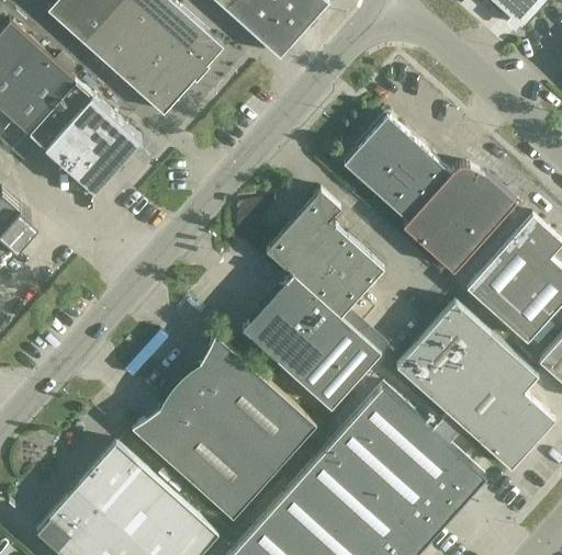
[(168,0),(59,0),(59,1),(51,11),(165,114),(223,49),(168,0)]
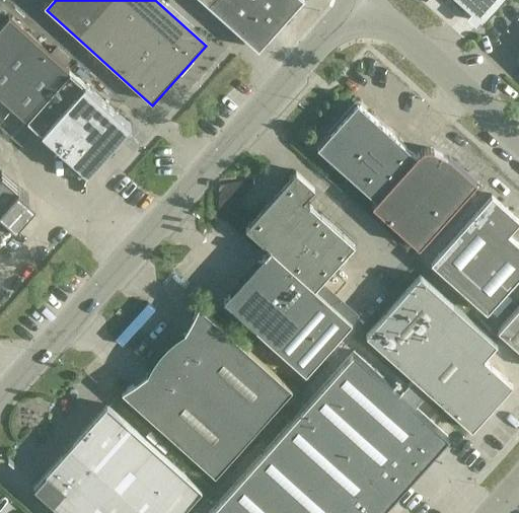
[(304,3),(300,0),(196,0),(198,1),(207,9),(251,48),(268,45),(304,3)]
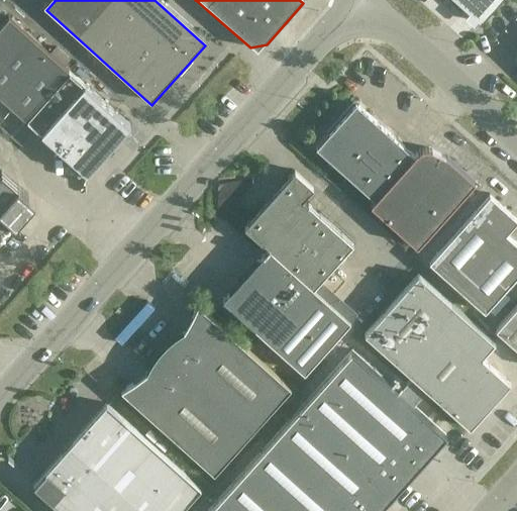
[(506,0),(448,0),(481,28),(506,0)]
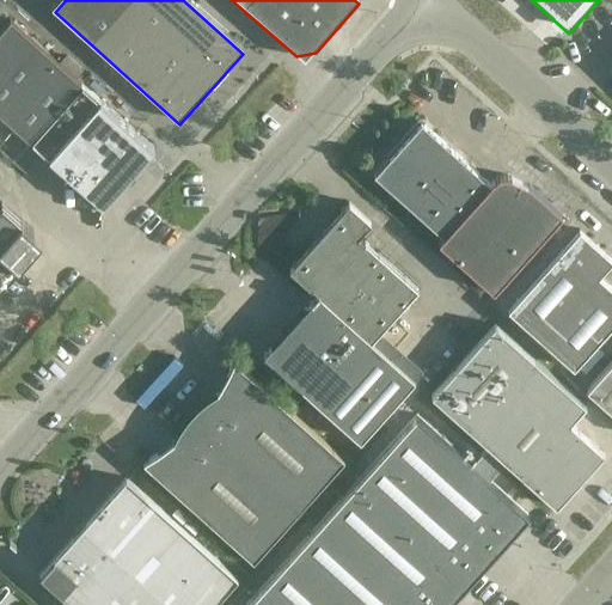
[(0,37),(0,117),(31,146),(34,147),(85,91),(11,25),(0,37)]
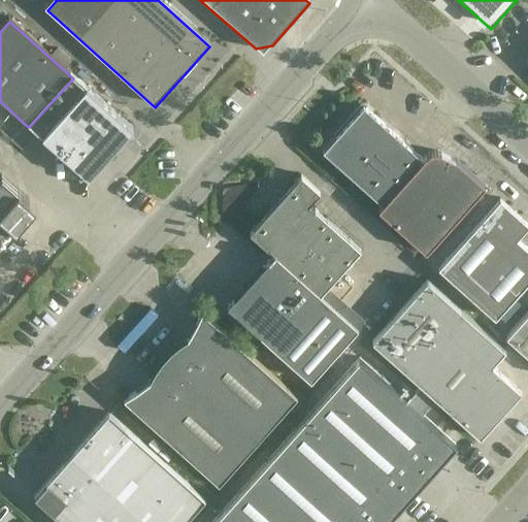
[(133,132),(118,118),(99,101),(73,78),(29,127),(90,181),(133,132)]
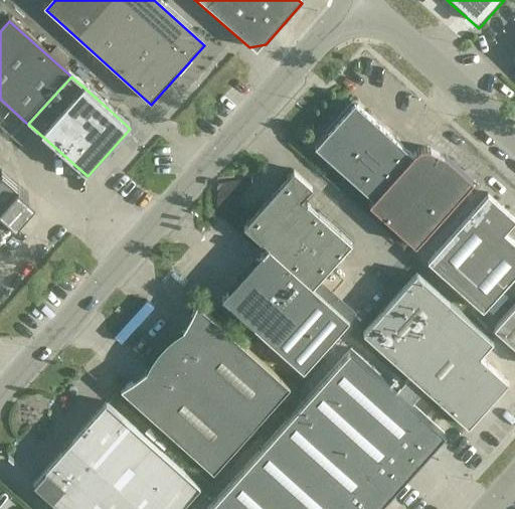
[(314,153),(323,160),(372,205),(367,210),(413,252),(472,189),(444,164),(430,157),(425,156),(422,156),(419,156),(416,158),(414,160),(413,160),(411,162),(354,110),(314,153)]
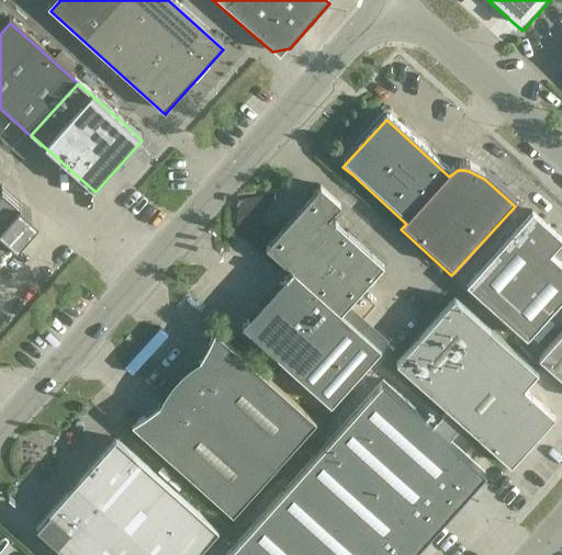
[(0,264),(18,246),(24,251),(40,235),(33,228),(38,222),(2,191),(0,193),(0,264)]
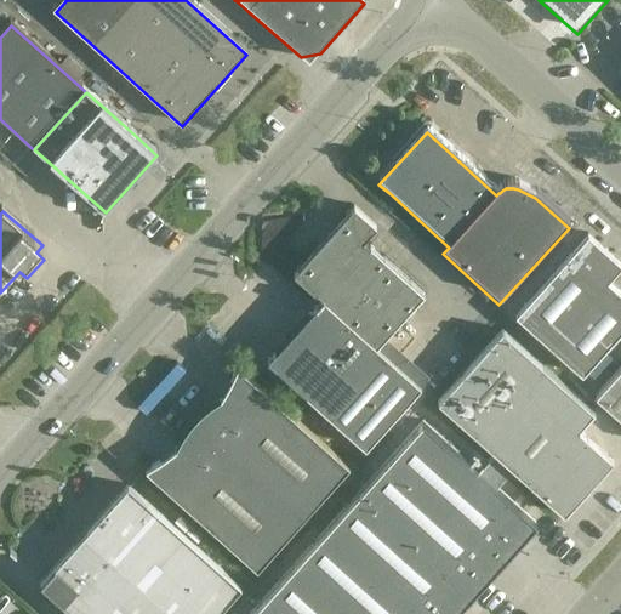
[(353,212),(303,268),(294,279),(420,392),(421,391),(420,391),(429,381),(386,342),(423,301),(363,246),(375,232),(353,212)]
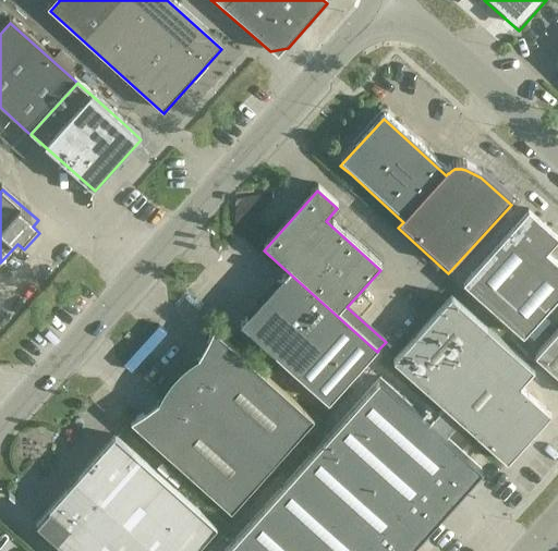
[(522,343),(557,303),(557,268),(546,258),(557,244),(557,242),(529,217),(463,290),(522,343)]
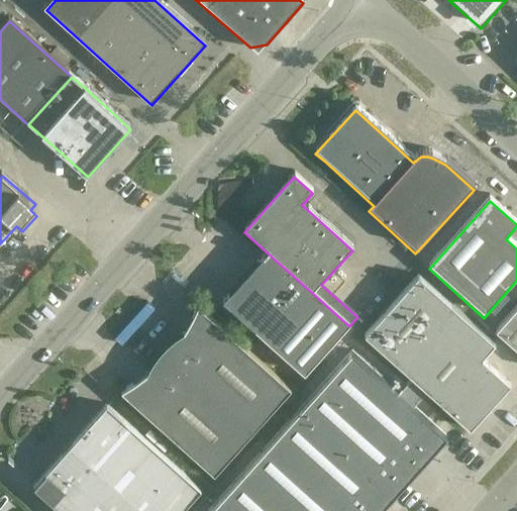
[(349,326),(244,232),(268,253),(222,304),(253,332),(304,378),(349,326)]
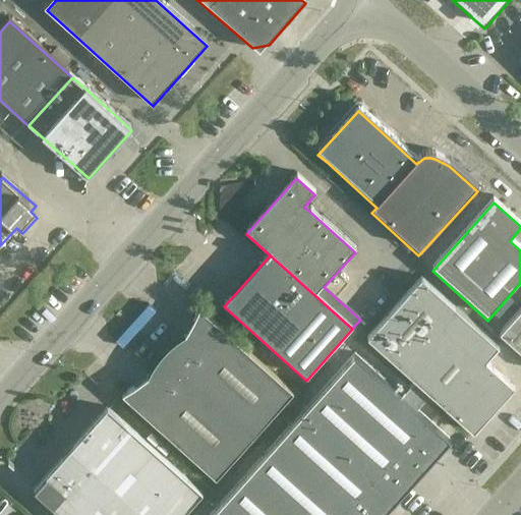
[(421,281),(366,342),(473,437),(514,391),(484,364),(498,349),(421,281)]
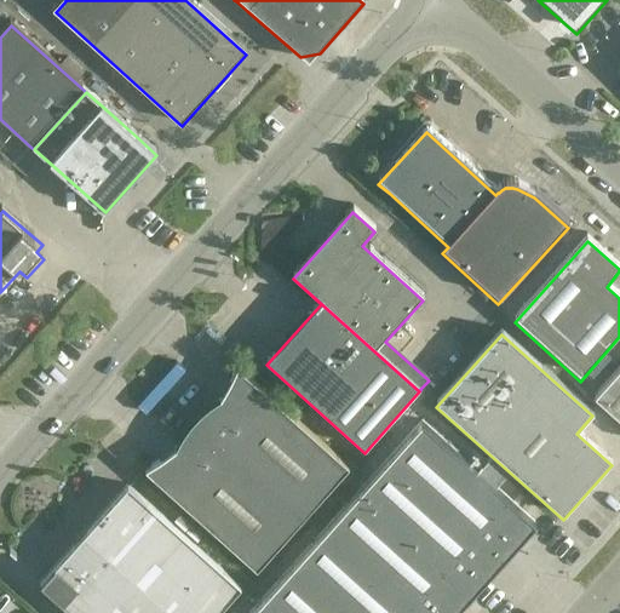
[(257,574),(349,471),(288,417),(236,371),(230,385),(219,404),(174,453),(165,460),(144,474),(257,574)]
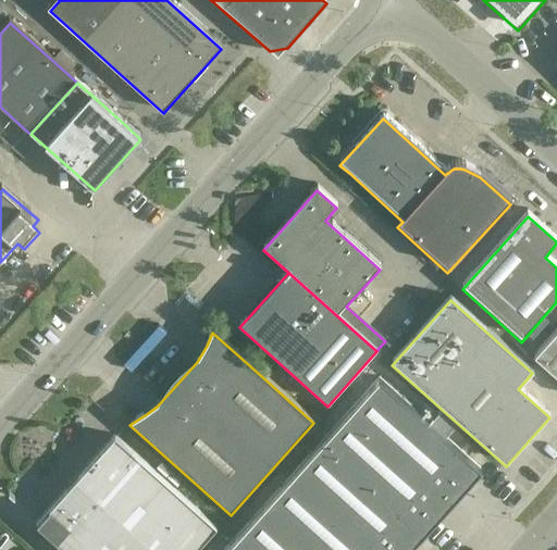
[(556,385),(556,335),(532,363),(556,385)]
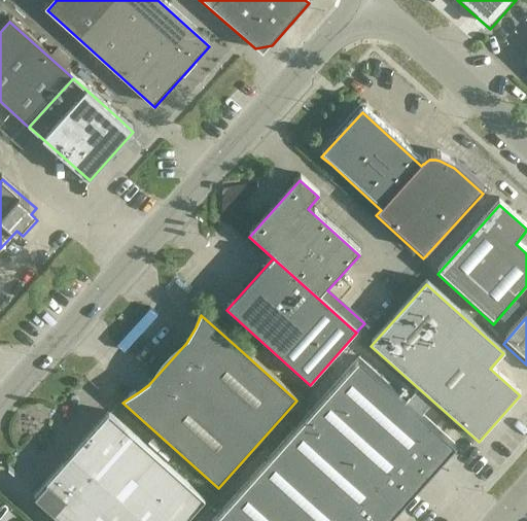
[(391,520),(454,452),(357,365),(216,520),(391,520)]
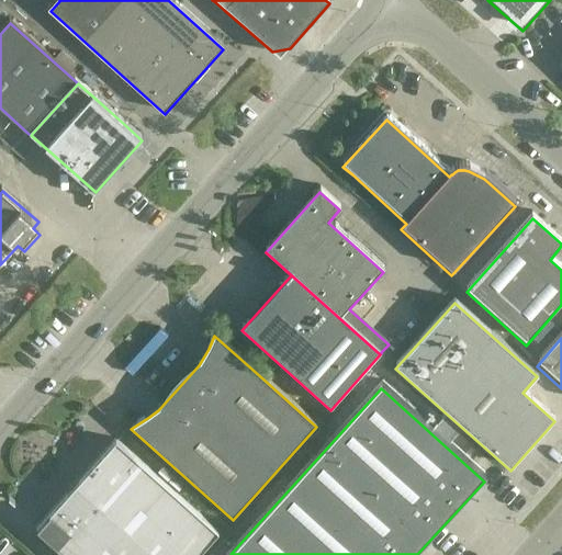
[(204,554),(218,539),(115,445),(37,532),(62,554),(204,554)]
